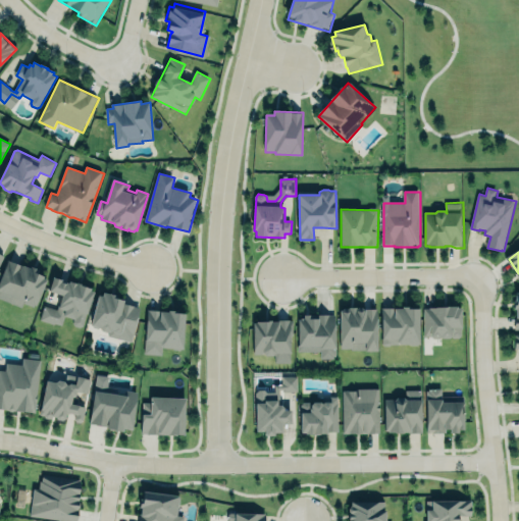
[(0,298),(0,282),(9,260),(31,269),(32,267),(40,270),(38,275),(44,277),(44,279),(47,281),(37,306),(36,305),(35,306),(26,302),(22,308),(0,298)]
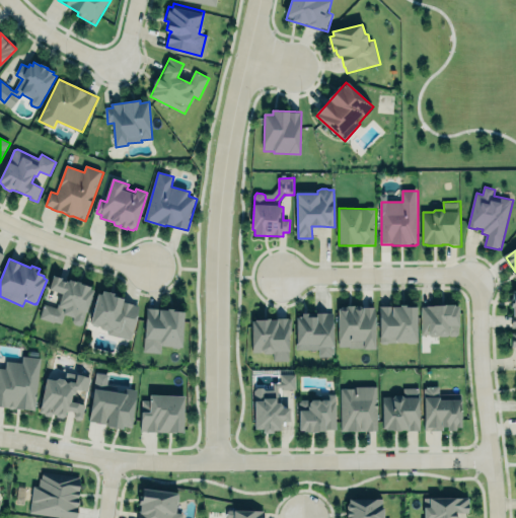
[(45,304),(41,319),(63,324),(65,315),(75,317),(73,323),(84,325),(94,288),(54,277),(50,290),(63,294),(59,308),(45,304)]
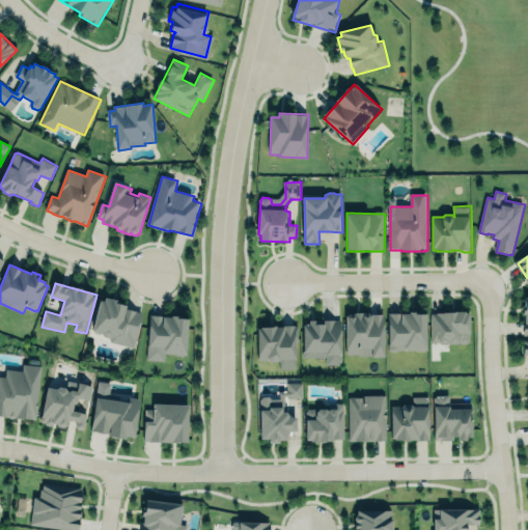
[(94,333),(101,303),(106,303),(106,299),(118,301),(121,301),(117,304),(128,306),(128,309),(144,314),(136,347),(113,343),(114,338),(110,339),(105,337),(103,334),(94,333)]
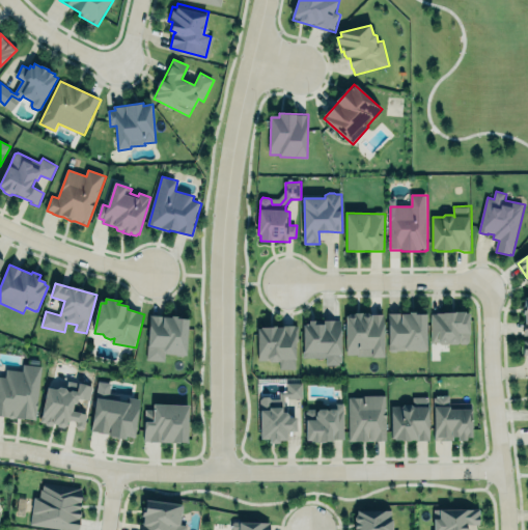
[(389,312),(396,309),(421,308),(427,310),(428,346),(408,346),(407,349),(397,349),(395,351),(392,351),(389,350),(389,312)]
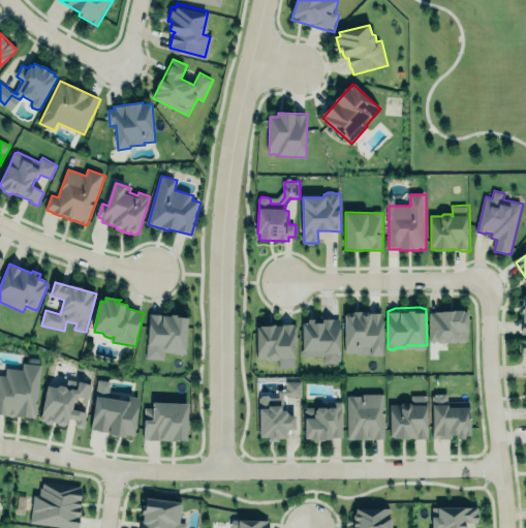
[(432,341),(431,313),(464,312),(464,314),(468,314),(469,341),(466,344),(461,344),(459,342),(457,344),(450,344),(449,342),(446,344),(441,344),(437,341),(432,341)]
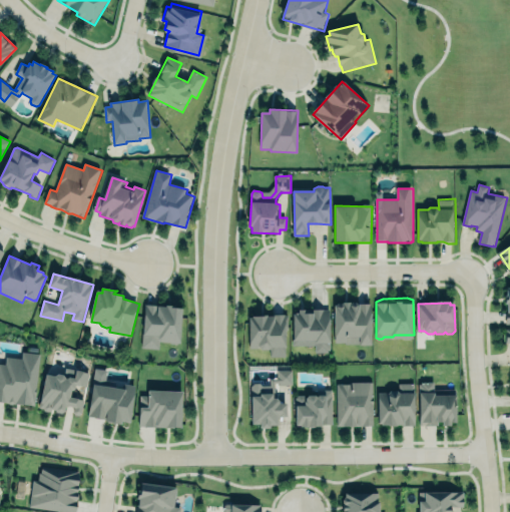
[(145,304),(184,307),(181,346),(161,344),(161,351),(142,349),(145,304)]
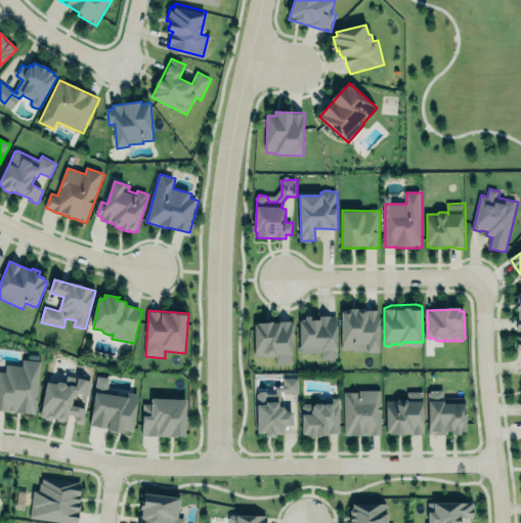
[(346,310),(380,310),(380,353),(370,353),(370,352),(354,352),(354,351),(343,351),(343,313),(344,313),(346,310)]
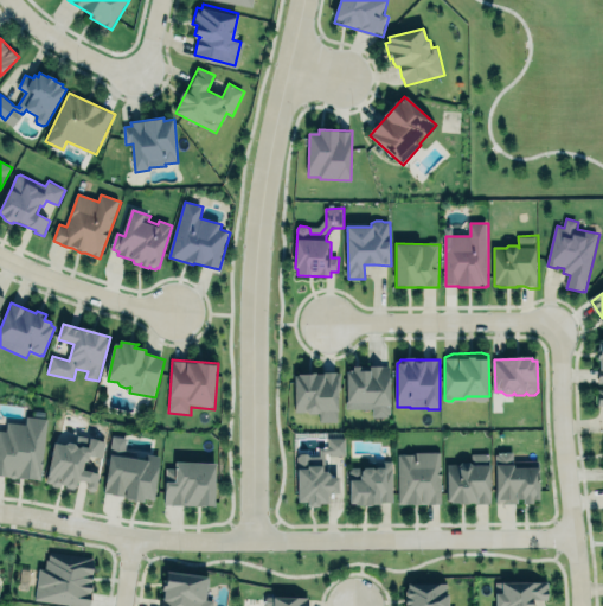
[(391,367),(347,367),(347,409),(374,409),(374,418),(391,418),(391,367)]
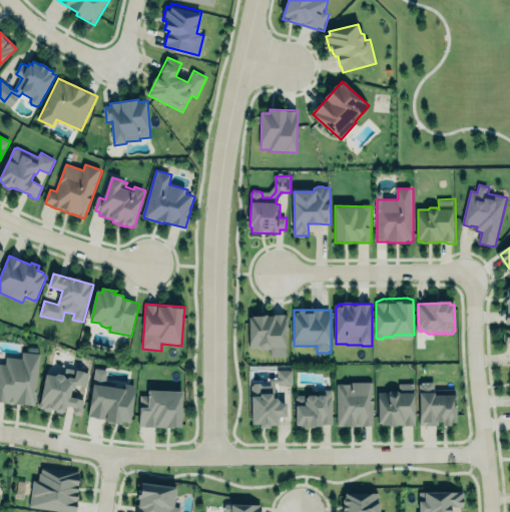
[(249,349),(272,349),(272,357),(288,357),(288,316),(250,316),(249,349)]
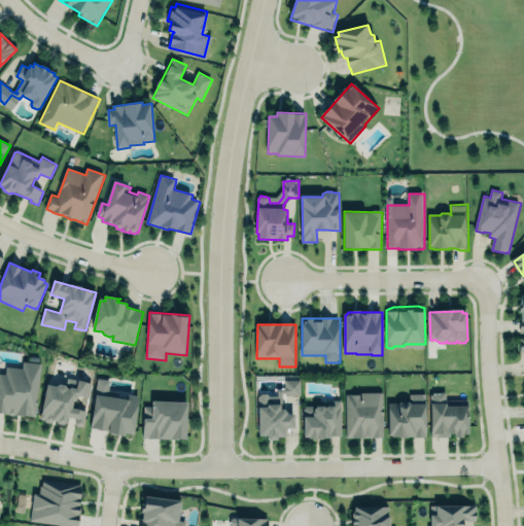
[(0,409),(0,371),(6,372),(7,364),(24,366),(24,359),(30,360),(30,355),(39,356),(40,361),(37,415),(0,409)]
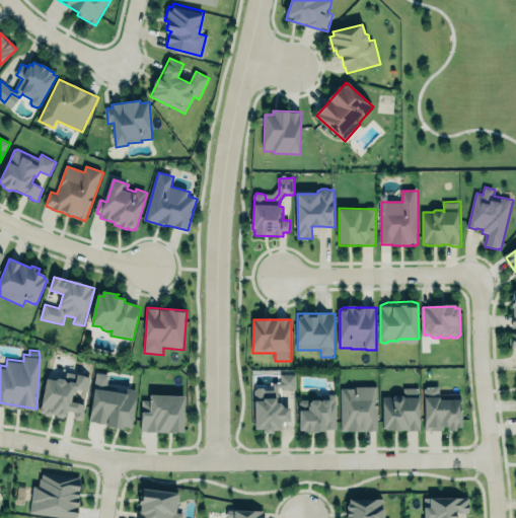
[(41,414),(65,419),(67,411),(75,413),(74,419),(83,421),(86,404),(73,402),(75,389),(89,391),(91,377),(67,373),(66,381),(47,377),(41,414)]
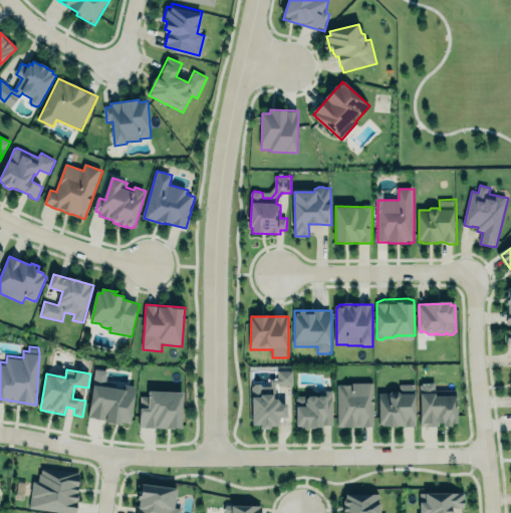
[(337,382),(376,382),(377,429),(349,430),(346,429),(338,429),(337,382)]
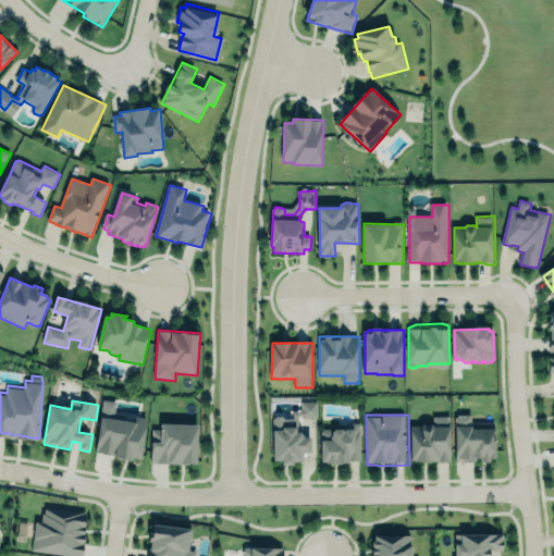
[(457,461),(457,442),(456,418),(459,418),(459,416),(474,416),(474,424),(496,423),(497,454),(499,459),(491,461),(492,464),(483,464),(482,460),(478,460),(478,462),(471,465),(464,462),(457,461)]
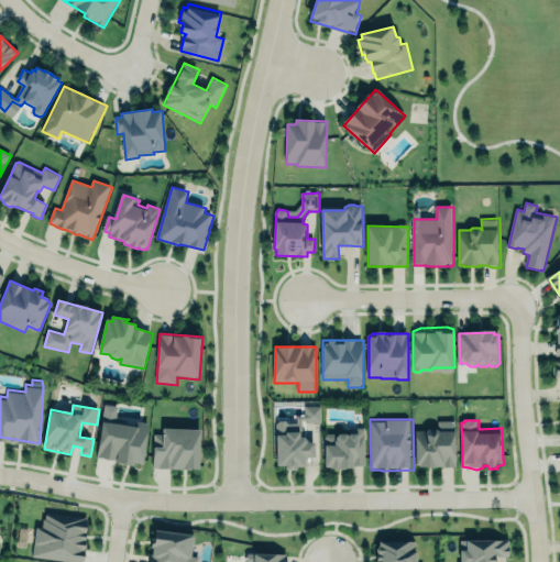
[(276,425),(277,467),(286,467),(287,473),(297,472),(297,469),(306,469),(305,460),(316,460),(316,444),(308,444),(308,441),(305,439),(300,439),(300,433),(289,433),(289,425),(286,421),(280,422),(276,425)]
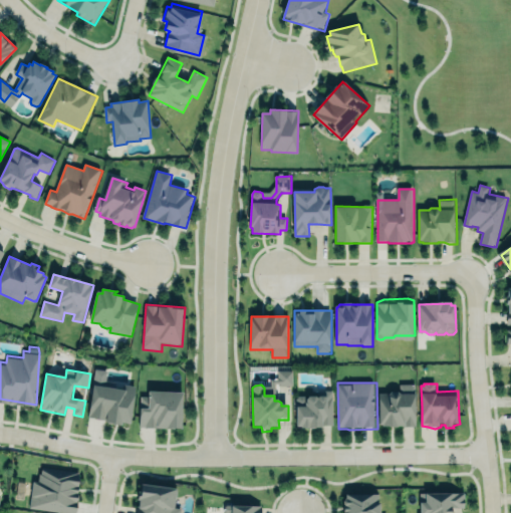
[(94,386),(128,391),(129,386),(138,387),(132,425),(123,423),(122,427),(107,424),(107,422),(89,419),(94,386)]
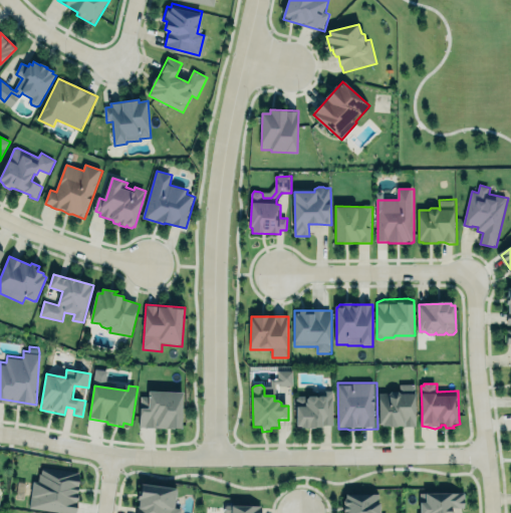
[(401,386),(401,396),(400,394),(393,393),(390,395),(380,395),(379,427),(381,427),(381,429),(400,430),(400,429),(412,429),(417,427),(417,386),(401,386)]
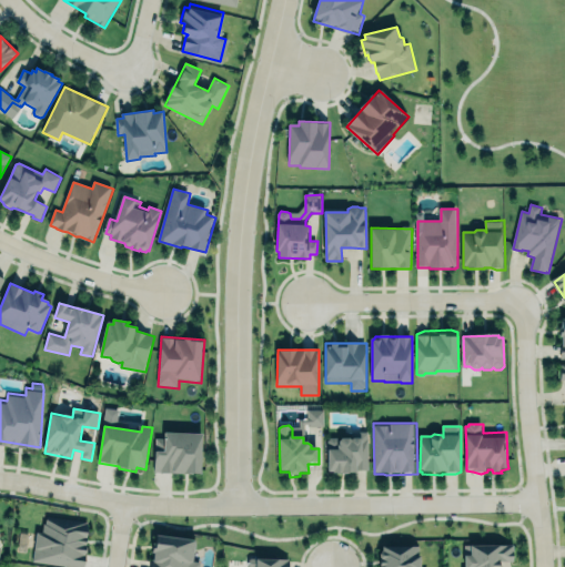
[(157,437),(155,473),(162,473),(161,475),(203,476),(204,434),(165,432),(165,438),(157,437)]
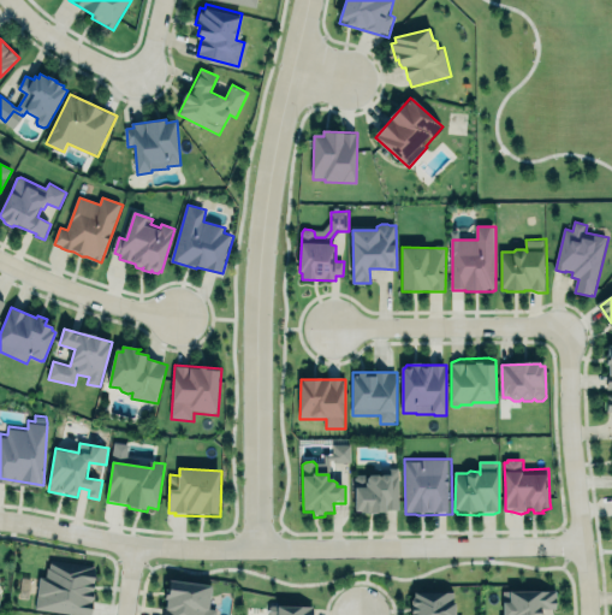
[(356,479),(360,475),(366,475),(369,478),(372,477),(379,477),(381,479),(382,478),(382,469),(399,469),(400,512),(393,512),(387,512),(387,515),(361,515),(361,513),(356,513),(356,479)]
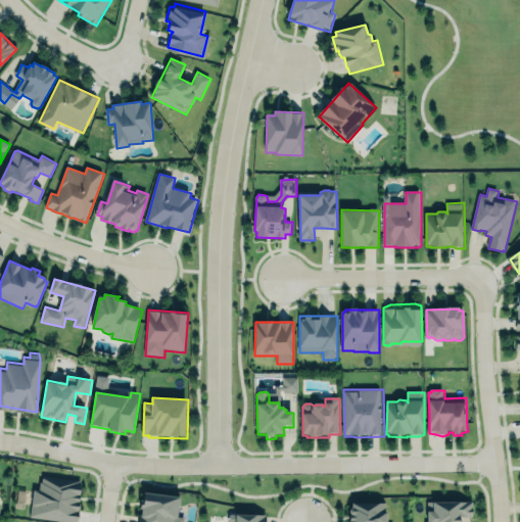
[(32,518),(64,521),(78,521),(83,481),(43,476),(41,490),(35,490),(32,518)]
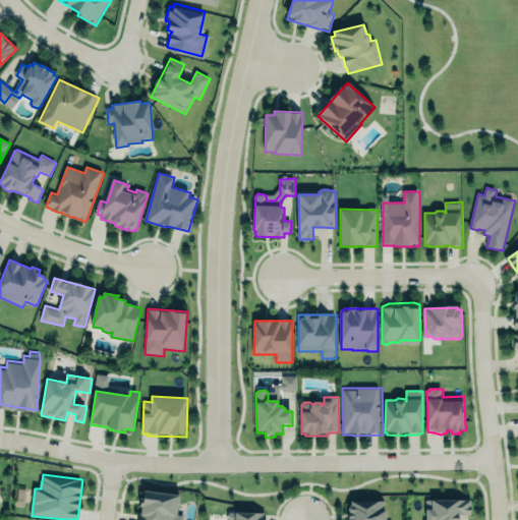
[(145,487),(144,496),(141,496),(139,504),(141,505),(140,511),(138,519),(183,519),(185,514),(177,513),(180,493),(145,487)]
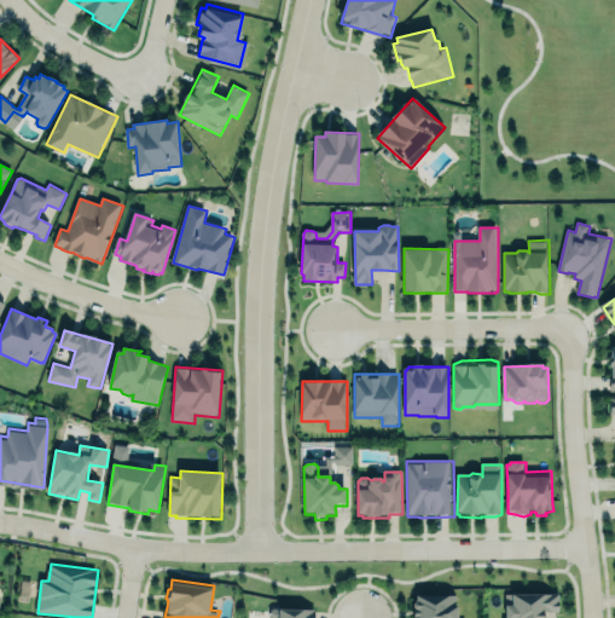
[(547,617),(549,612),(561,612),(561,595),(509,594),(509,605),(506,605),(505,617),(547,617)]
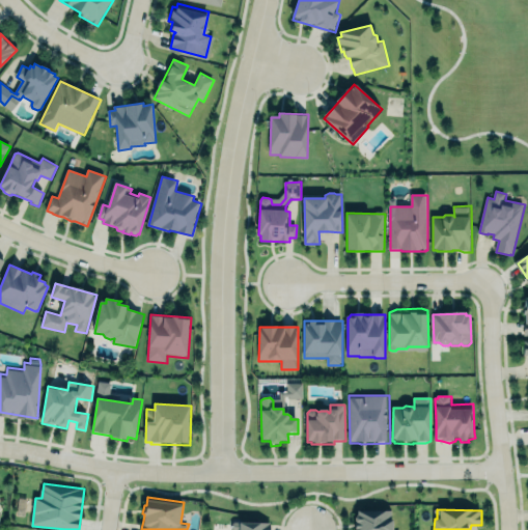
[(393,529),(394,511),(357,510),(356,529),(393,529)]
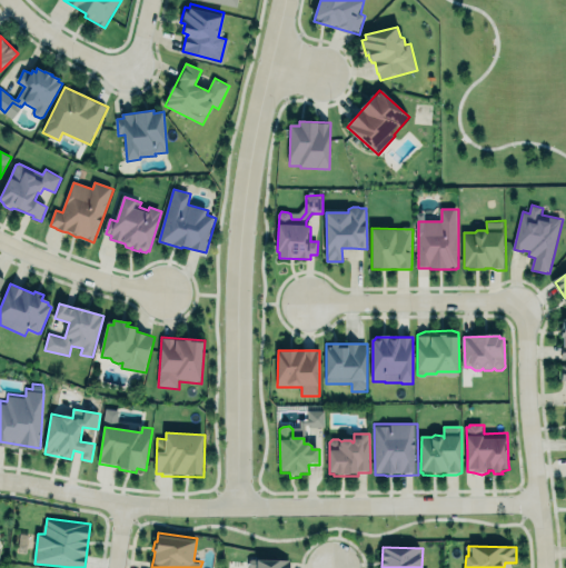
[(251,558),(257,558),(257,557),(290,558),(289,567),(250,567),(249,566),(250,560),(251,558)]
